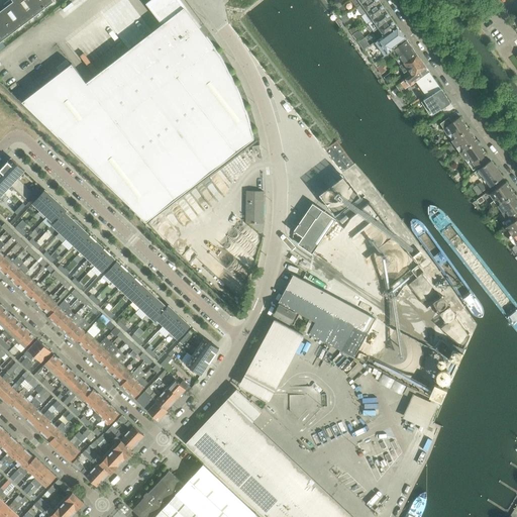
[(41,11),(32,0),(12,0),(13,2),(28,21),(41,11)]
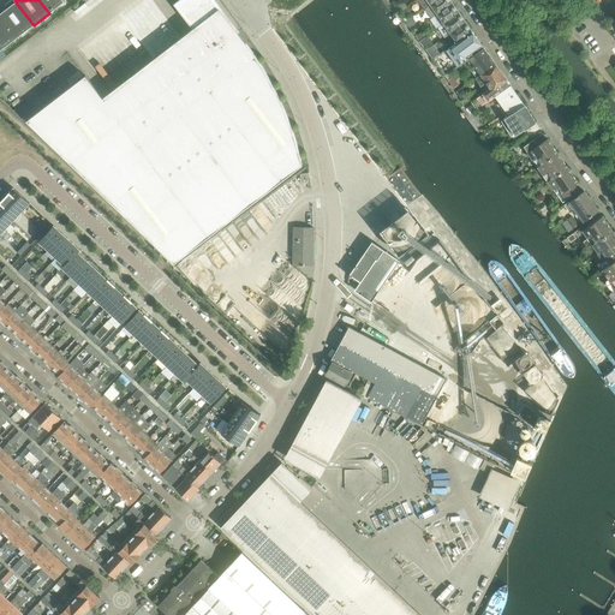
[(27,120),(174,263),(303,165),(302,161),(299,154),(298,148),(297,142),(294,136),(292,131),(291,125),(287,115),(282,106),(282,105),(280,100),(276,94),(273,87),(270,81),(267,73),(263,69),(260,63),(255,54),(212,0),(183,0),(178,5),(196,27),(102,99),(85,76),(27,120)]
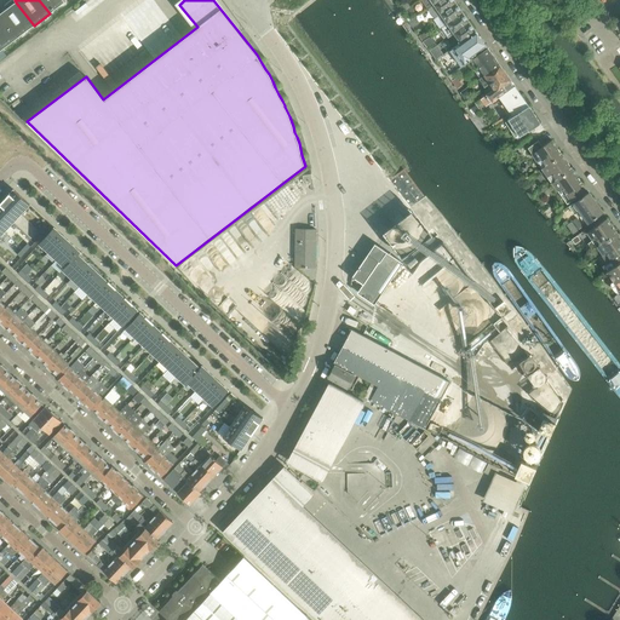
[(65,1),(63,0),(39,0),(50,13),(65,1)]
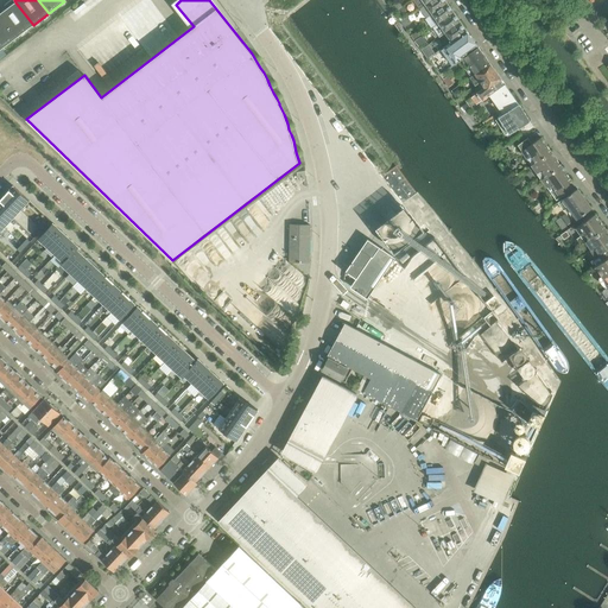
[(431,0),(420,7),(428,17),(448,2),(444,0),(431,0)]
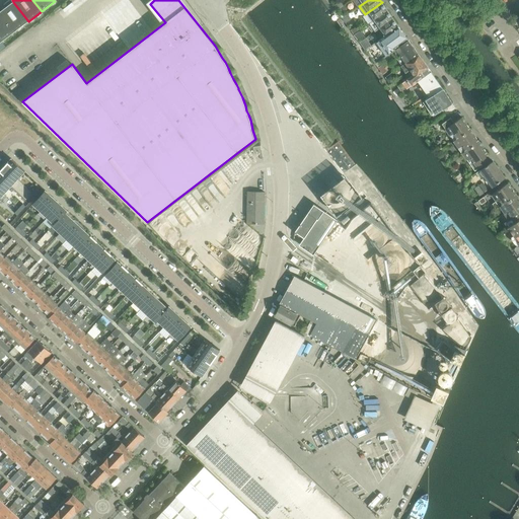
[(28,21),(13,2),(1,11),(15,31),(28,21)]
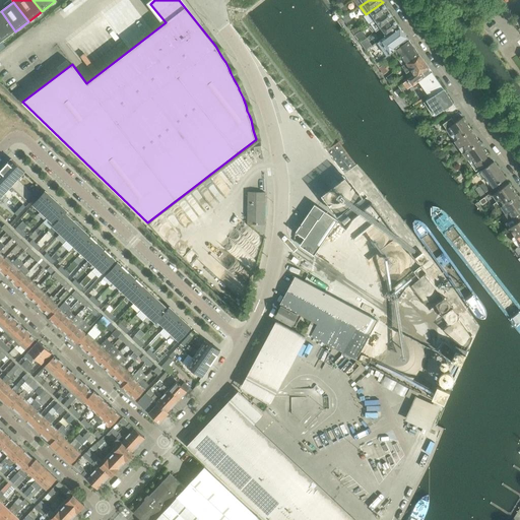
[(366,14),(371,22),(388,10),(383,2),(366,14)]
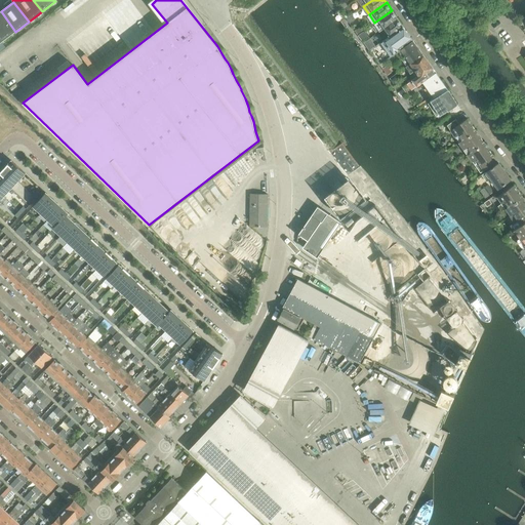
[(374,23),(380,31),(398,18),(392,10),(374,23)]
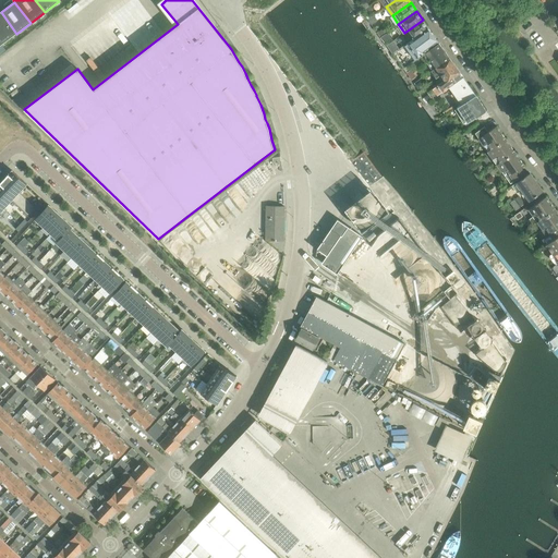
[(16,34),(1,12),(0,12),(0,39),(3,44),(16,34)]
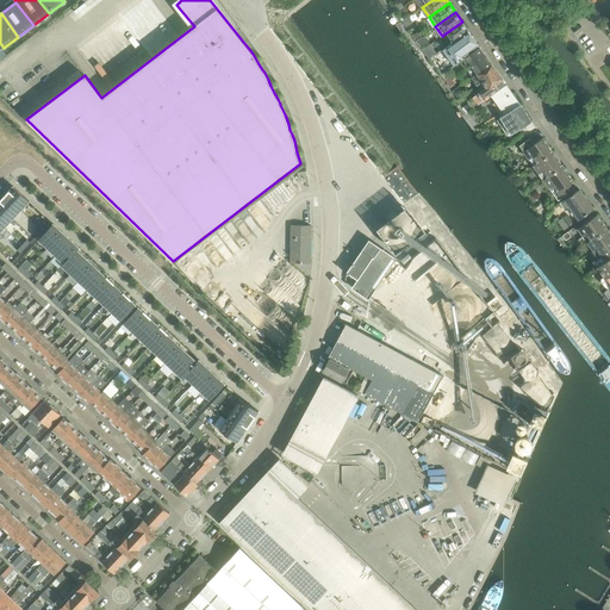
[(441,37),(447,47),(468,31),(462,22),(442,36),(441,37)]
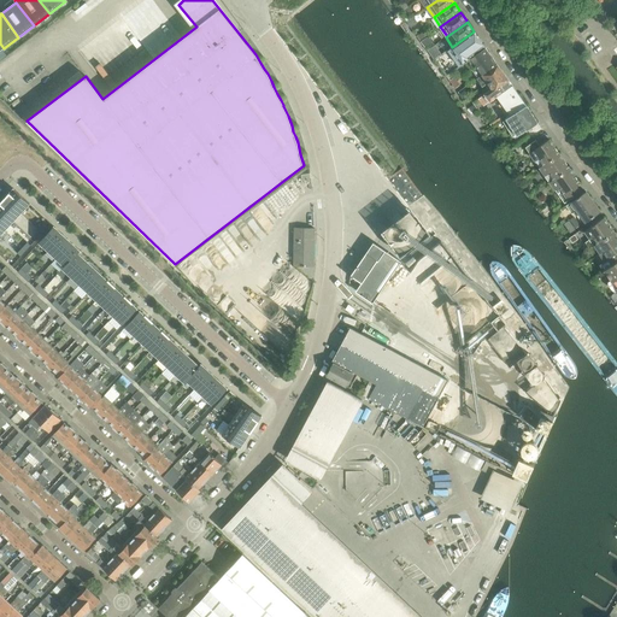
[(451,47),(462,65),(465,63),(470,59),(469,57),(485,46),(474,31),(452,47),(451,47)]
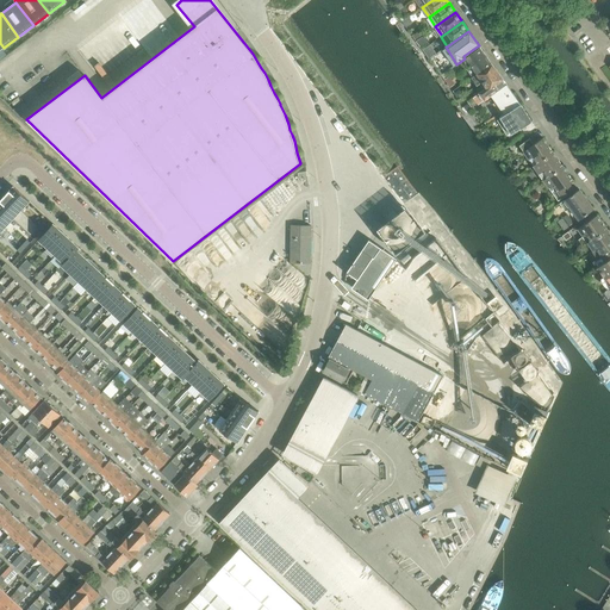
[(460,62),(466,70),(467,69),(486,55),(480,48),(465,58),(460,62)]
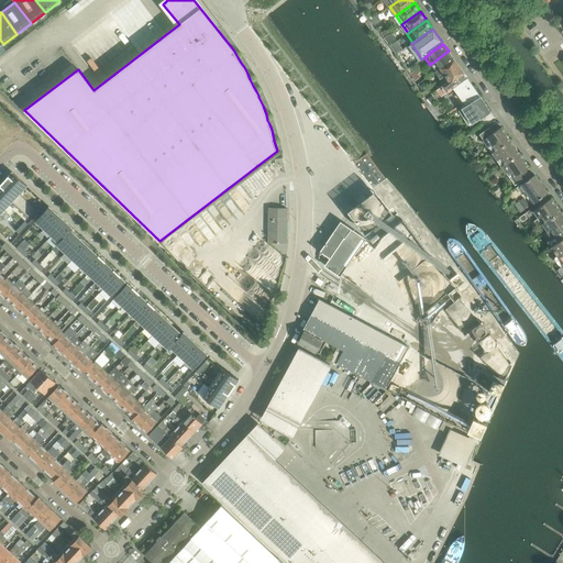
[(431,64),(435,72),(453,58),(449,51),(431,64)]
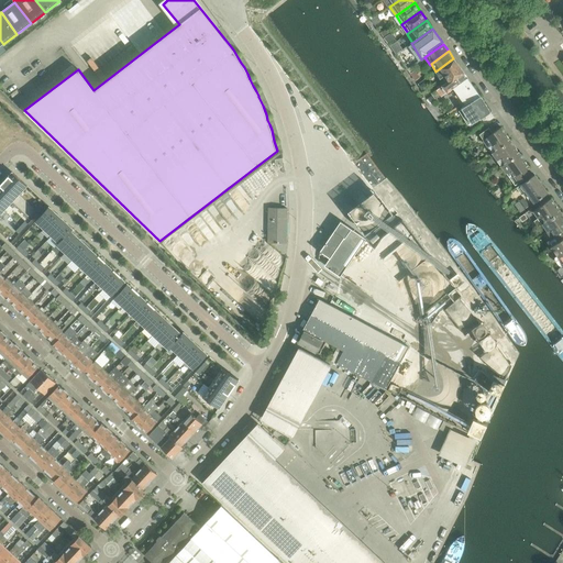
[(435,72),(441,79),(445,76),(459,66),(453,58),(435,72)]
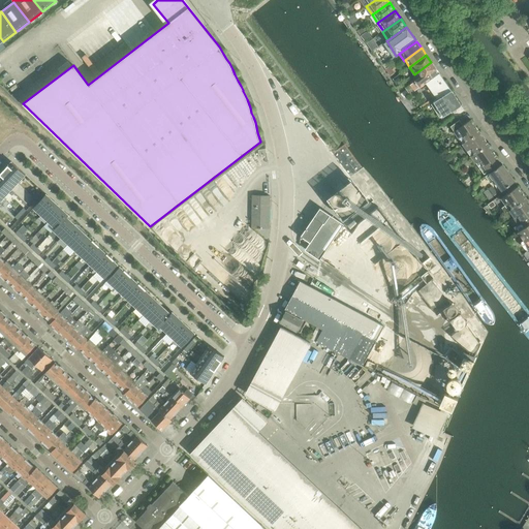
[(418,71),(423,76),(424,79),(436,69),(431,62),(418,71)]
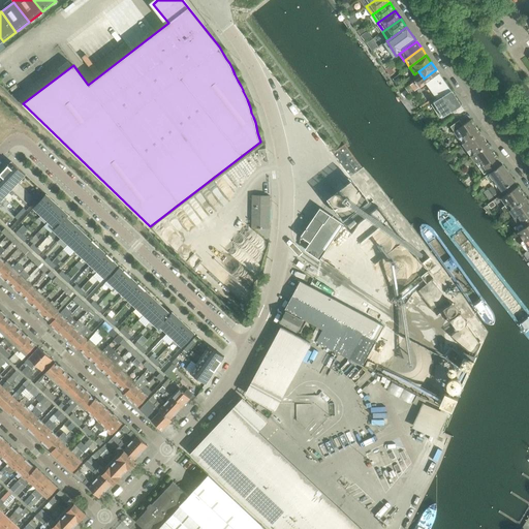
[(416,81),(421,87),(426,83),(439,73),(436,69),(424,79),(423,76),(416,81)]
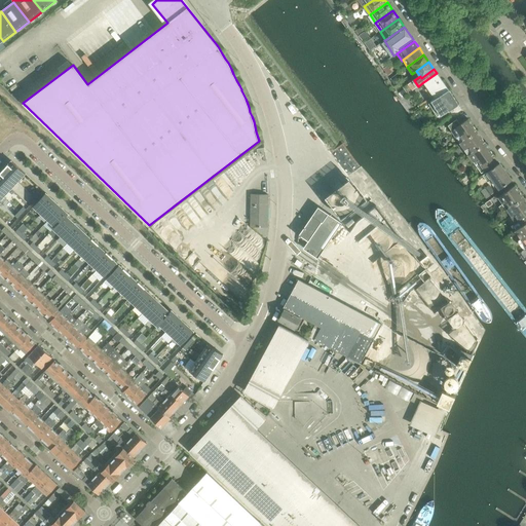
[(449,90),(437,73),(423,82),(435,99),(449,90)]
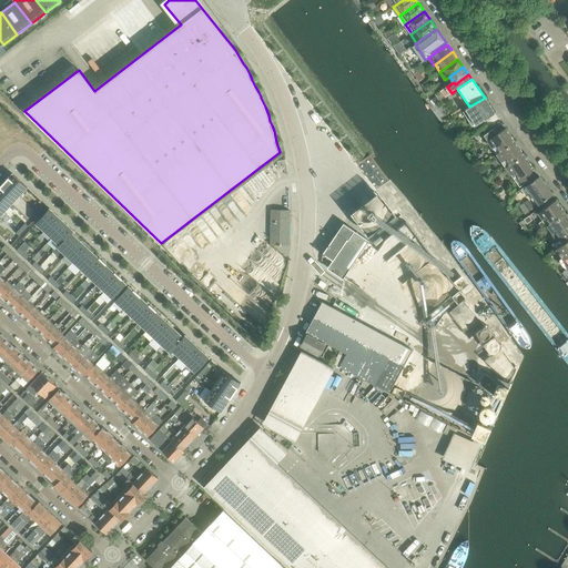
[(466,109),(476,125),(495,113),(485,98),(469,107),(466,109)]
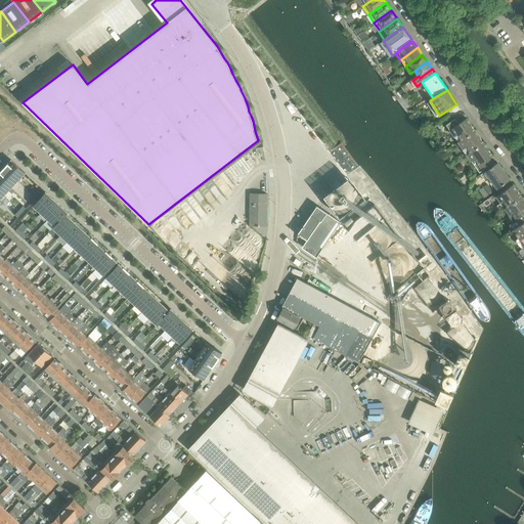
[(455,119),(446,125),(449,130),(451,129),(453,128),(456,126),(459,124),(455,119)]
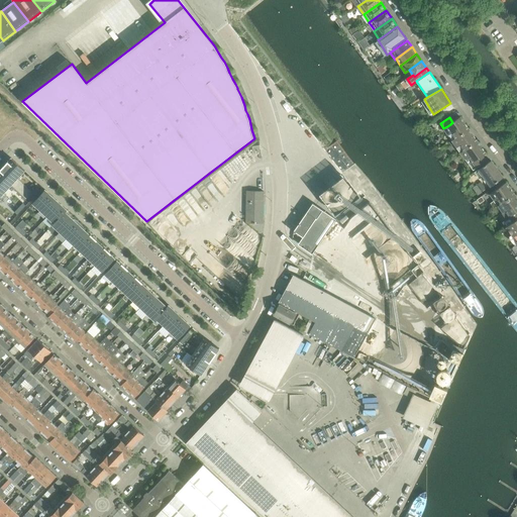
[(469,129),(459,117),(452,122),(450,124),(447,126),(456,138),(469,129)]
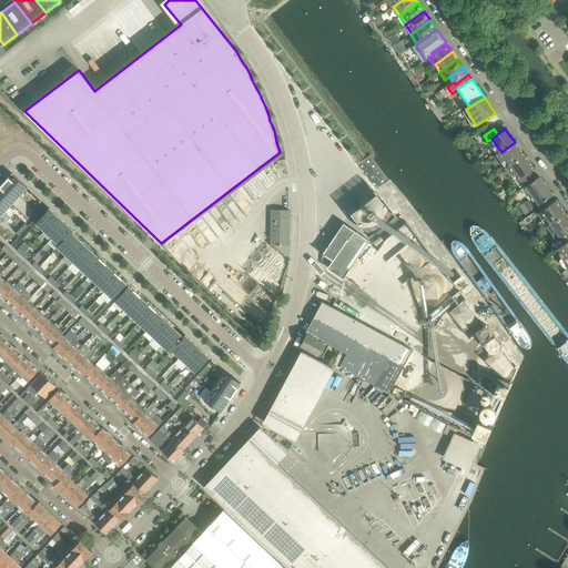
[(524,155),(515,142),(501,152),(510,165),(524,155)]
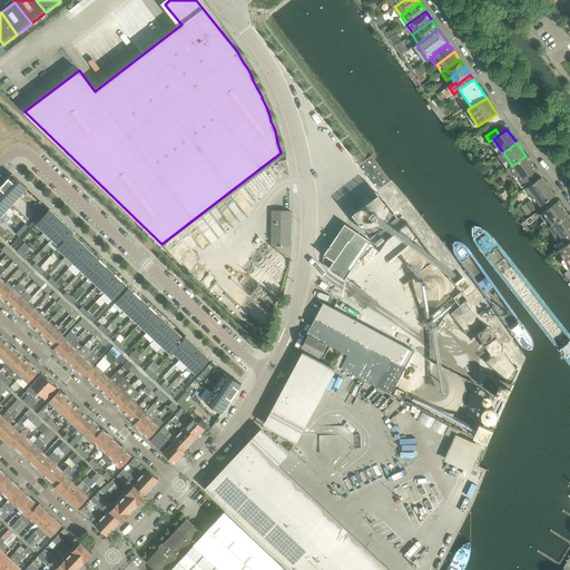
[(532,172),(536,169),(526,156),(512,166),(526,185),(536,177),(532,172)]
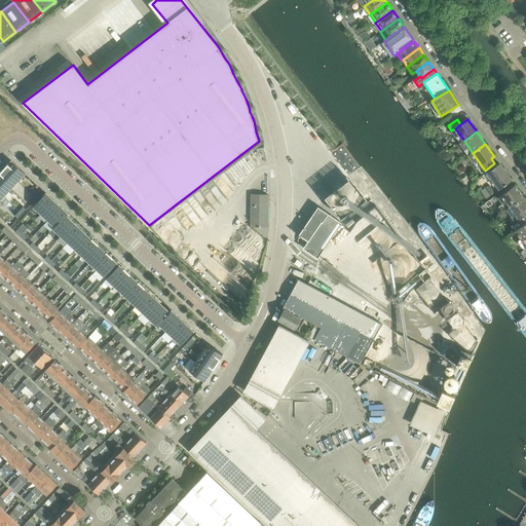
[(4,168),(17,182),(26,174),(11,161),(4,168)]
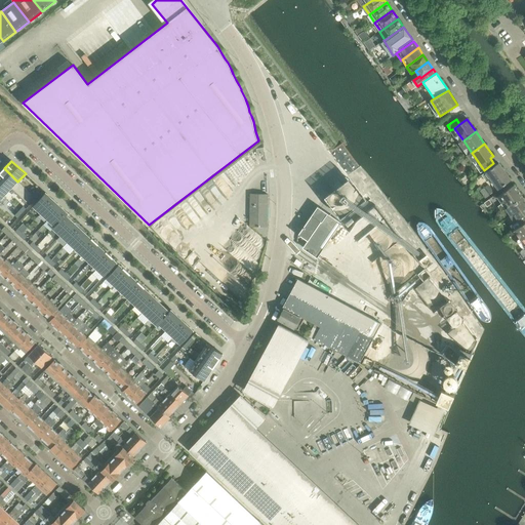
[(511,180),(498,163),(486,171),(498,189),(511,180)]
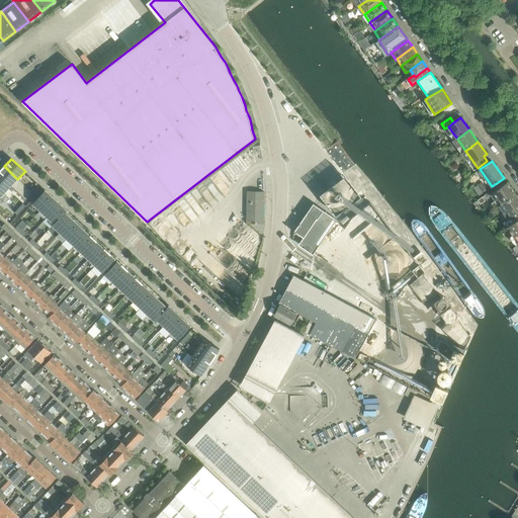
[(4,166),(0,170),(0,176),(10,186),(17,179),(4,166)]
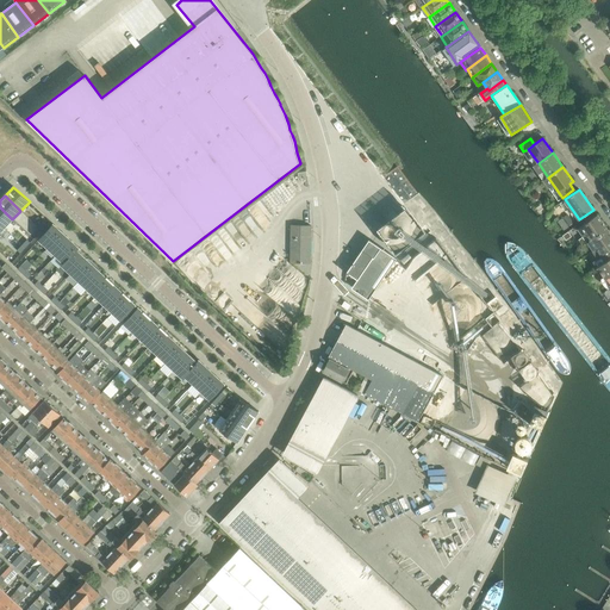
[(0,224),(4,229),(8,223),(12,219),(0,207),(0,224)]
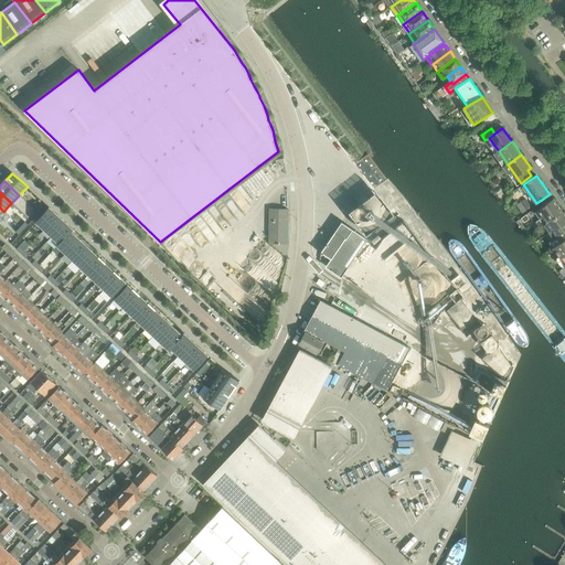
[(563,212),(553,199),(535,212),(534,212),(540,220),(542,217),(546,223),(563,212)]
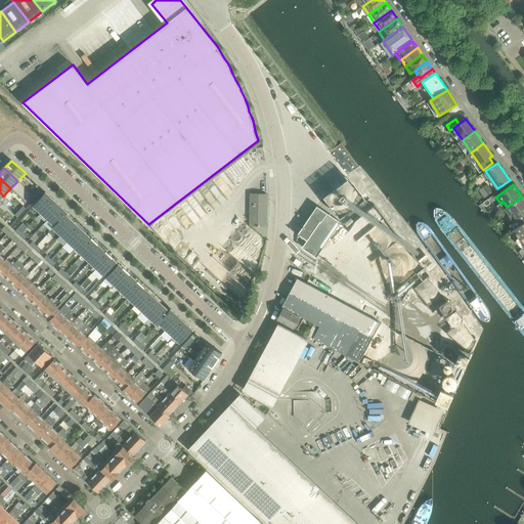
[(489,194),(483,187),(479,190),(484,198),(489,194)]
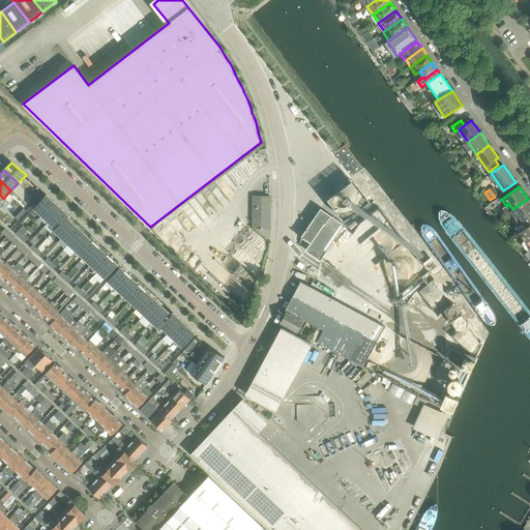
[(41,215),(54,202),(47,195),(33,208),(41,215)]
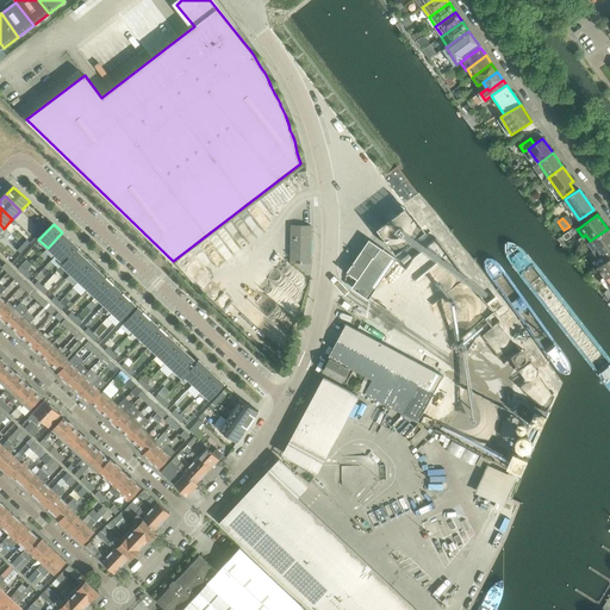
[(310,263),(311,226),(291,225),(290,263),(310,263)]
